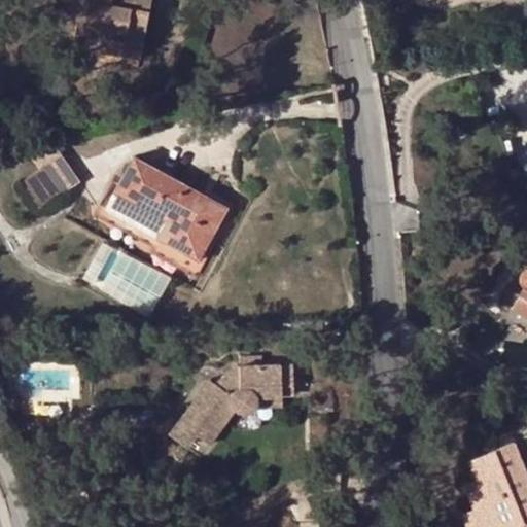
[(110,7),(111,0),(47,0),(47,5),(79,12),(74,40),(125,50),(128,33),(145,37),(151,0),(132,0),(131,11),(110,7)]
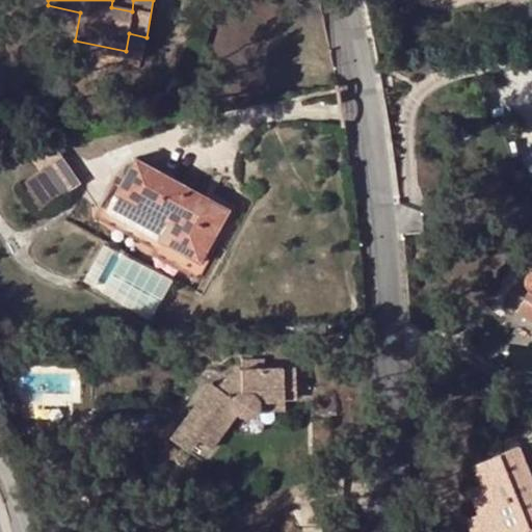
[(112,0),(111,7),(132,11),(133,0),(112,0)]
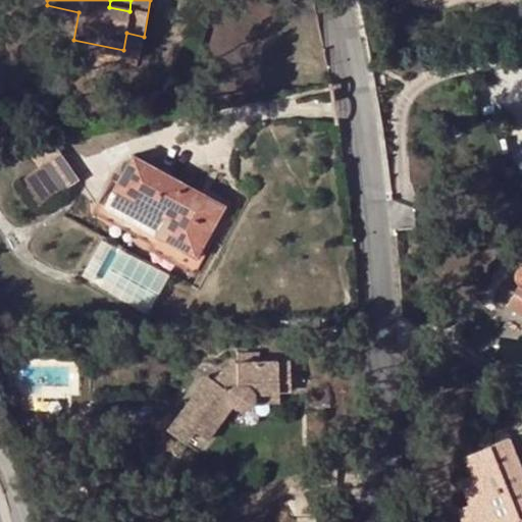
[(123,50),(73,40),(71,47),(139,59),(144,37),(126,33),(123,50)]
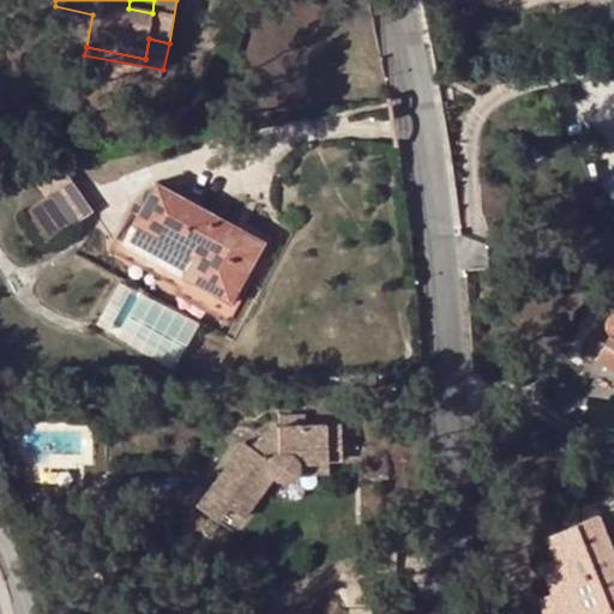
[(590,100),(552,104),(557,137),(595,133),(590,100)]
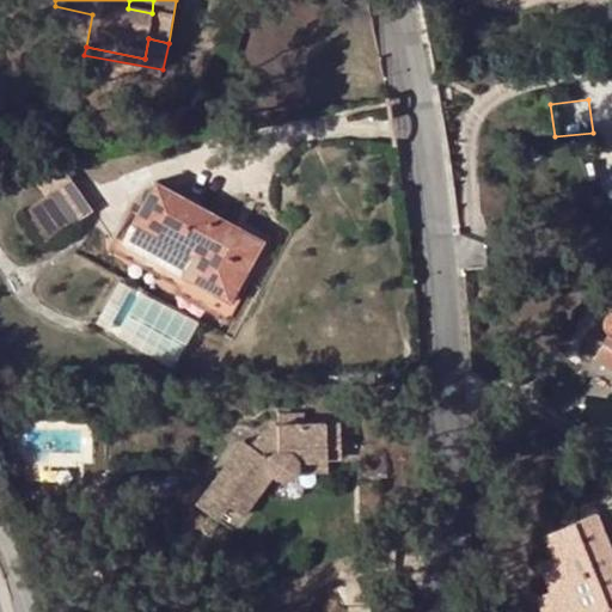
[(158,181),(123,242),(237,307),(271,245),(158,181)]
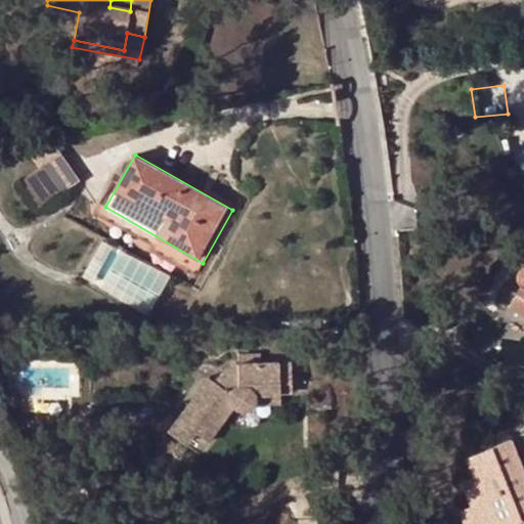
[(60,192),(41,165),(23,179),(41,206),(60,192)]
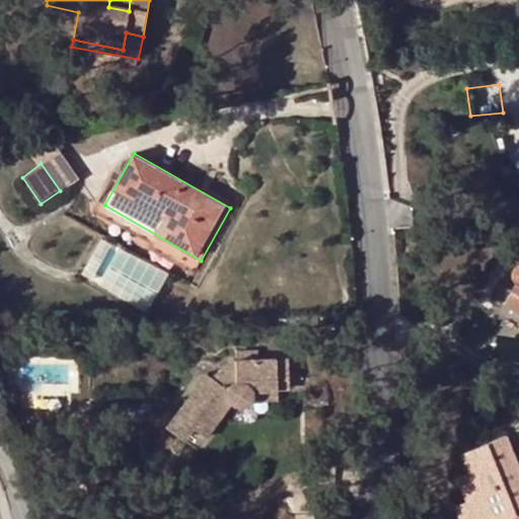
[(201,261),(104,205),(99,215),(150,243),(146,248),(193,276),(201,261)]
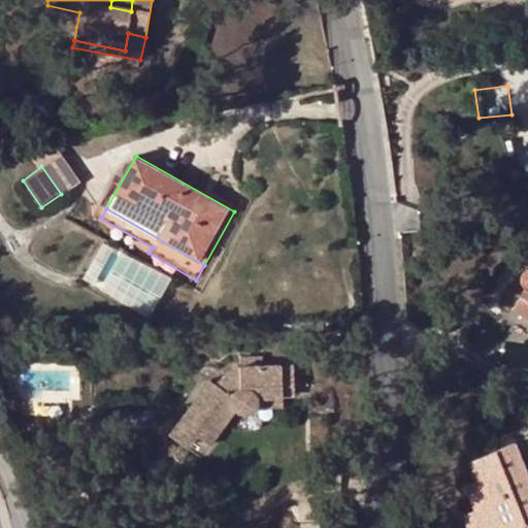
[(527,289),(513,308),(527,318),(527,267),(524,270),(522,274),(521,277),(522,281),(524,286),(527,289)]
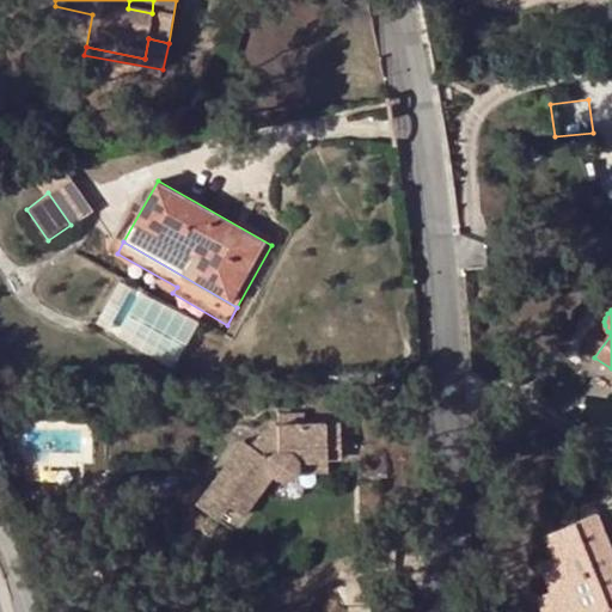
[(36,392),(36,404),(50,404),(50,392),(36,392)]
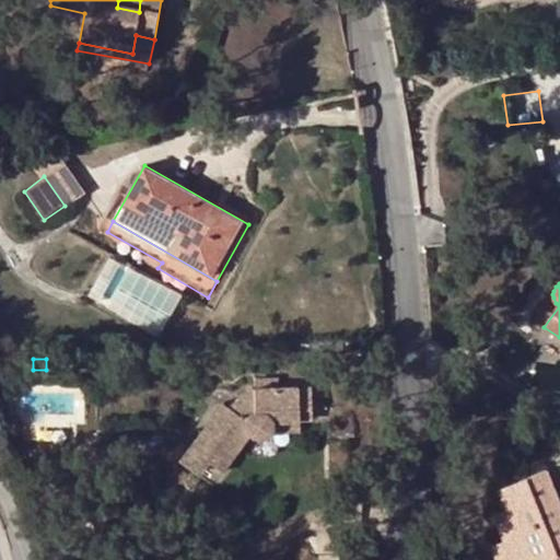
[(256,389),(280,388),(280,380),(255,380),(256,389)]
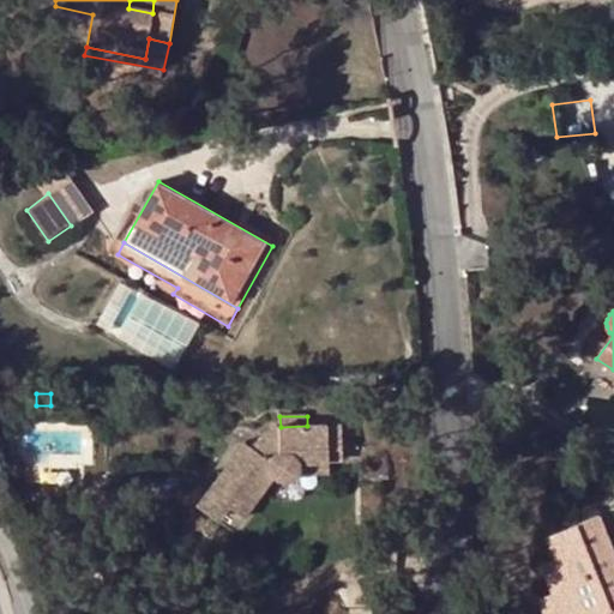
[(342,425),(307,426),(281,427),(280,427),(276,429),(269,432),(258,440),(252,447),(244,441),(198,506),(217,518),(224,506),(244,519),(276,475),(278,479),(286,480),(290,480),(295,477),(298,475),(299,473),(301,469),(301,467),(301,463),(330,463),(330,449),(343,449),(342,425)]
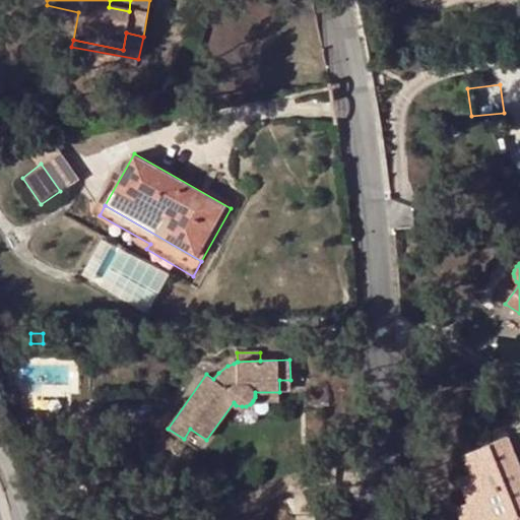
[(290,392),(290,380),(279,380),(279,392),(290,392)]
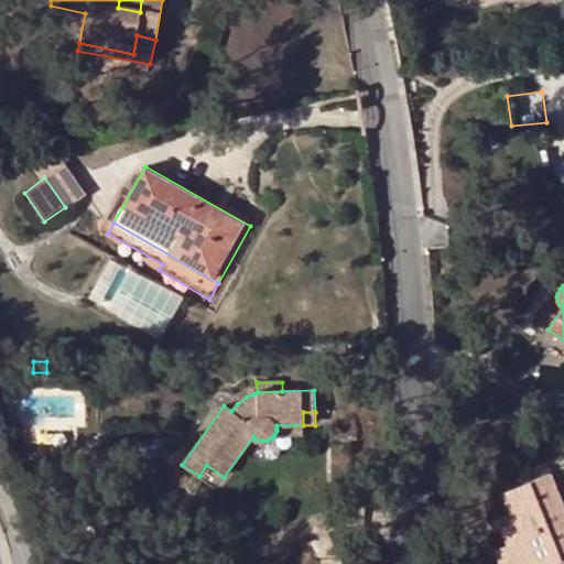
[(274,434),(273,436),(304,436),(303,425),(277,425),(277,429),(277,431),(274,434)]
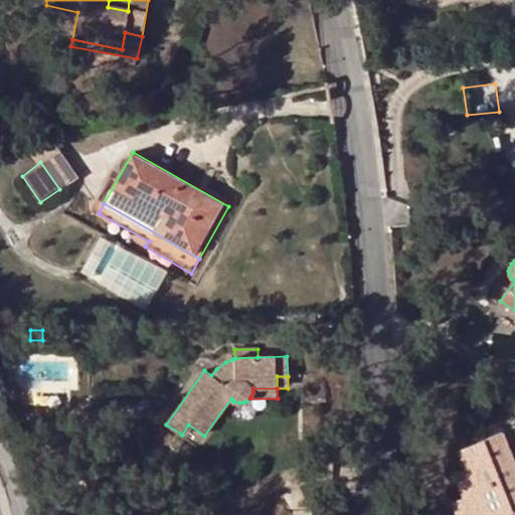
[(456,474),(466,498),(473,514),(499,514),(511,510),(513,514),(514,514),(514,461),(504,433),(460,451),(468,469),(456,474)]
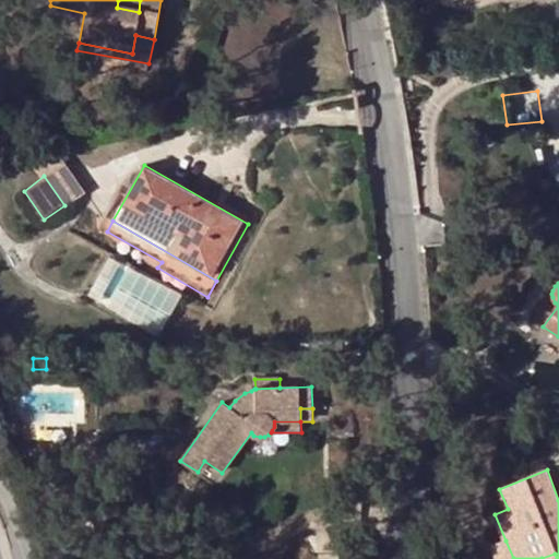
[(542,558),(513,558),(506,540),(491,546),(497,558),(557,558),(555,554),(542,558)]
